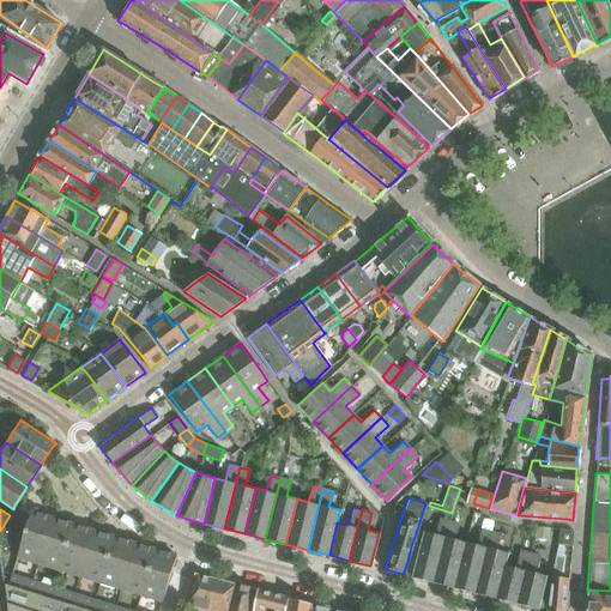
[(52,516),(30,510),(17,555),(37,562),(52,516)]
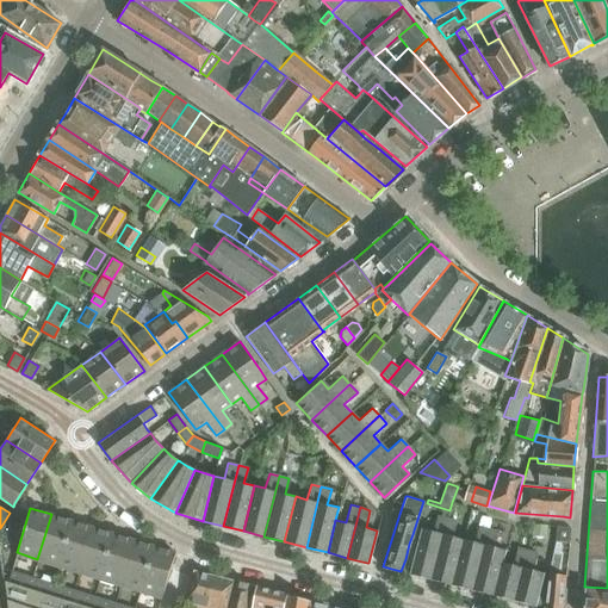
[(51,514),(37,559),(57,565),(72,520),(51,514)]
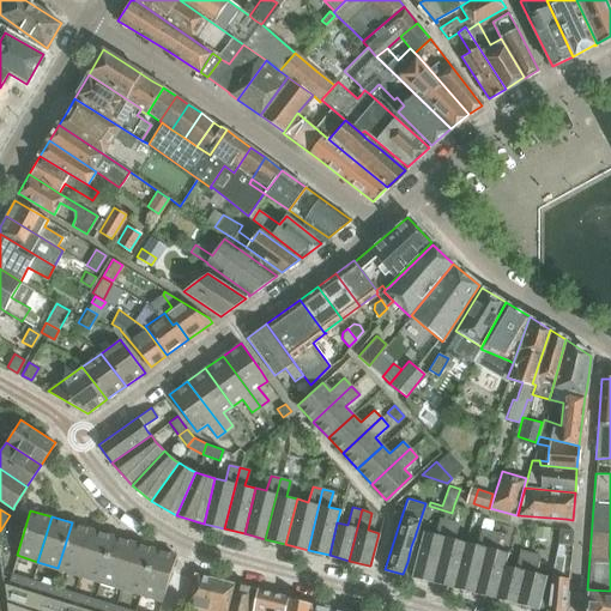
[(448,520),(437,518),(434,534),(422,531),(411,576),(431,581),(448,520)]
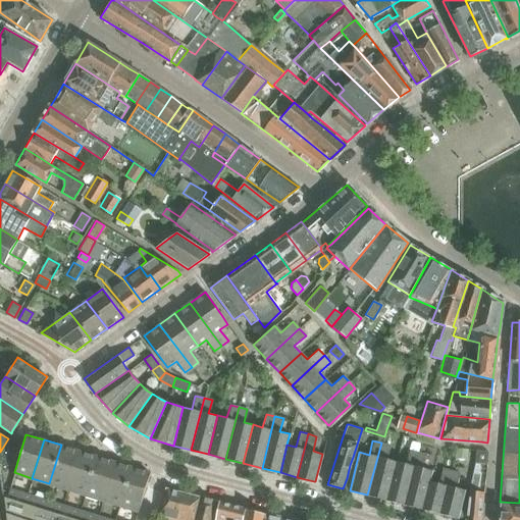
[(381,443),(367,495),(385,500),(396,461),(386,459),(390,445),(381,443)]
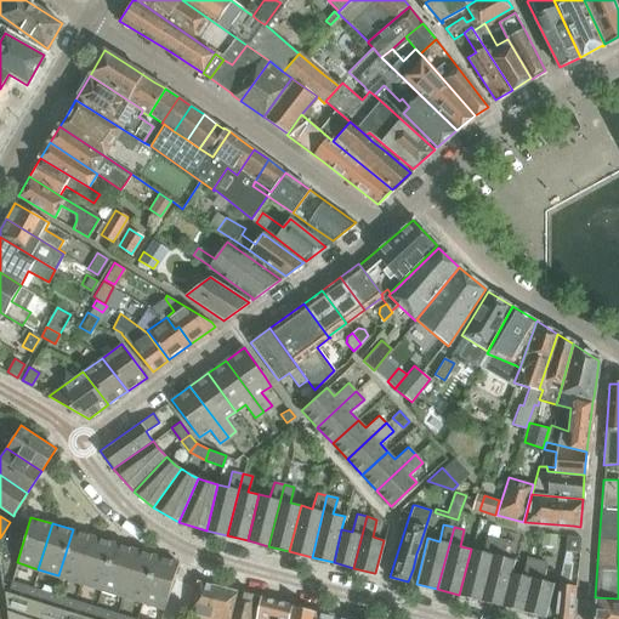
[(80,581),(94,537),(73,529),(58,575),(80,581)]
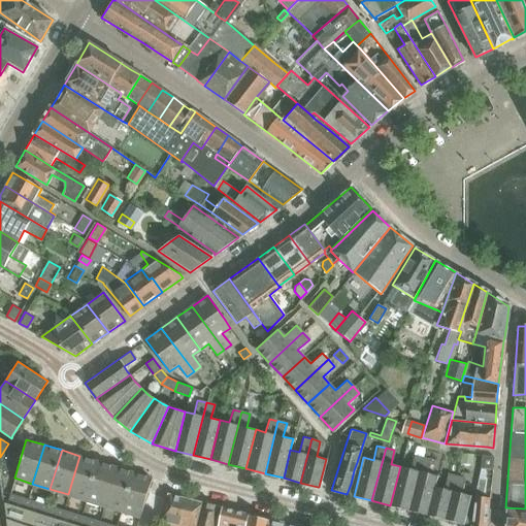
[(461,453),(460,462),(470,463),(471,454),(461,453)]
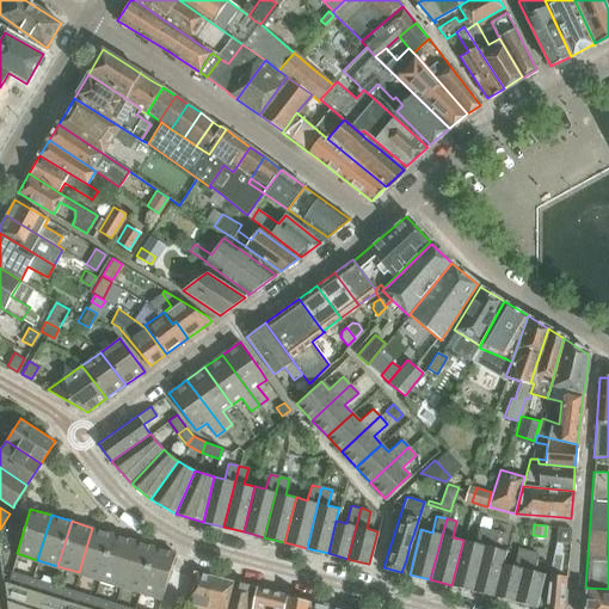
[(557,526),(555,541),(568,542),(570,542),(571,528),(557,526)]
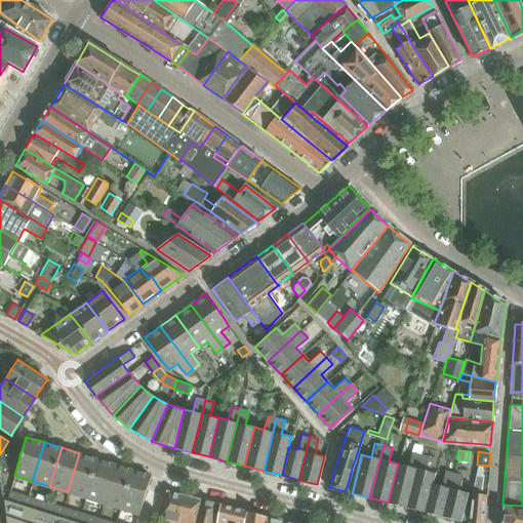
[(398,464),(388,503),(405,507),(418,454),(410,452),(407,466),(398,464)]
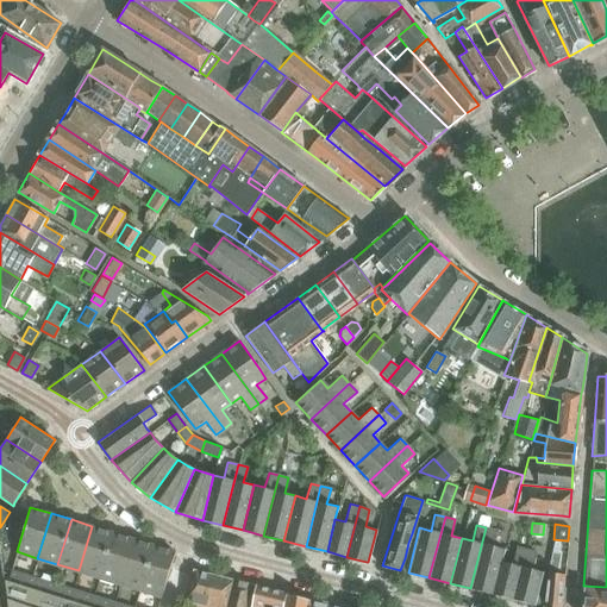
[(92,526),(79,570),(99,577),(112,532),(92,526)]
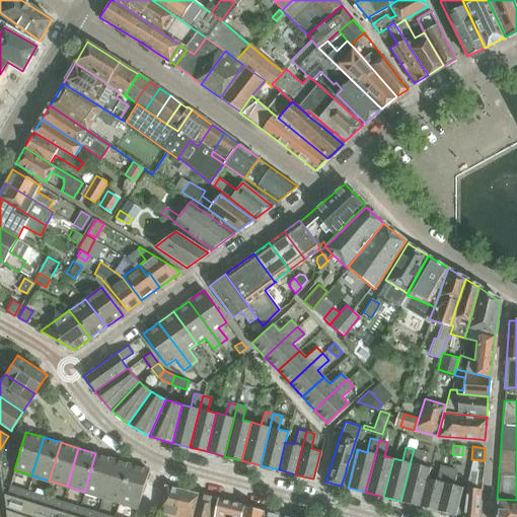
[(414,449),(400,501),(420,506),(427,478),(429,467),(419,465),(423,451),(414,449)]
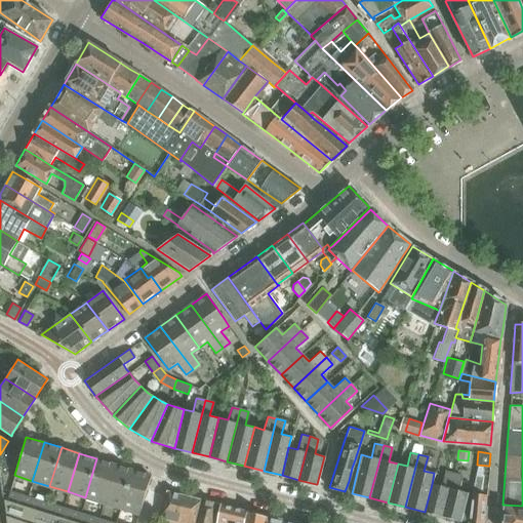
[(103,503),(115,464),(96,458),(85,497),(103,503)]
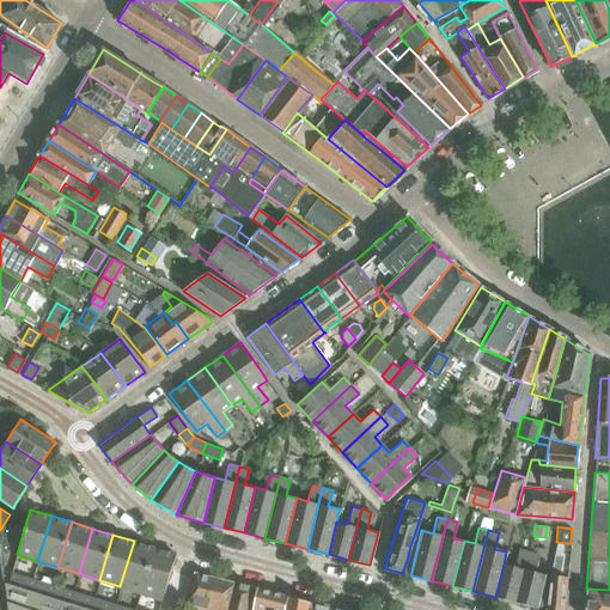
[(140,592),(154,548),(134,541),(120,586),(140,592)]
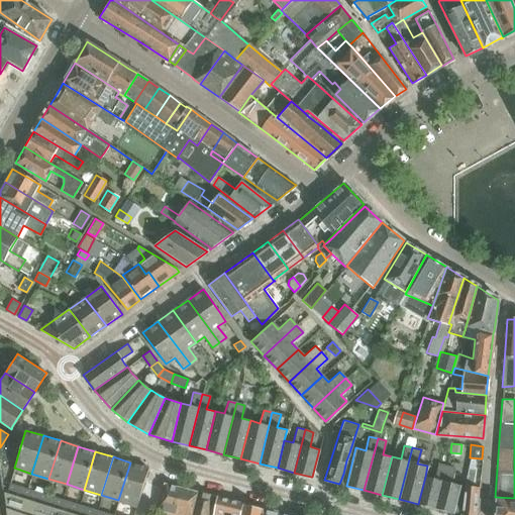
[(464,485),(459,514),(461,514),(475,514),(478,487),(472,486),(475,471),(473,470),(475,458),(470,458),(464,485)]
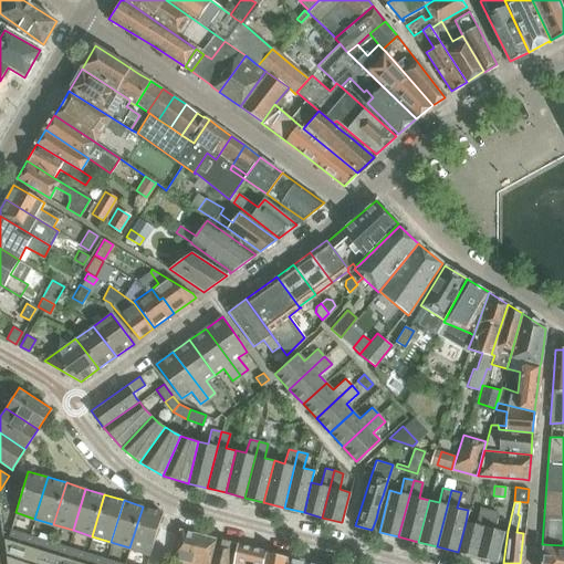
[(163,512),(143,507),(129,547),(149,554),(158,525),(163,512)]
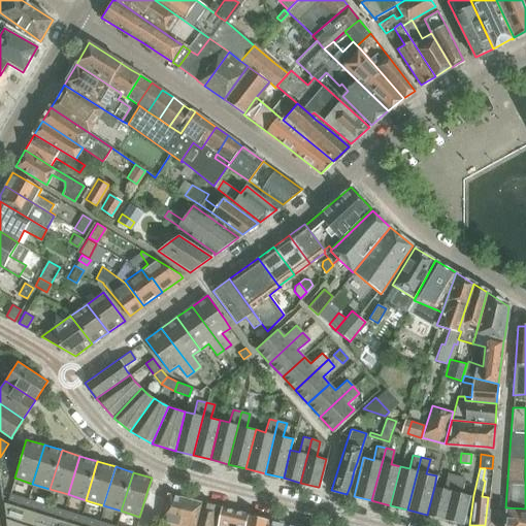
[(434,487),(427,515),(444,519),(455,475),(447,473),(442,488),(434,487)]
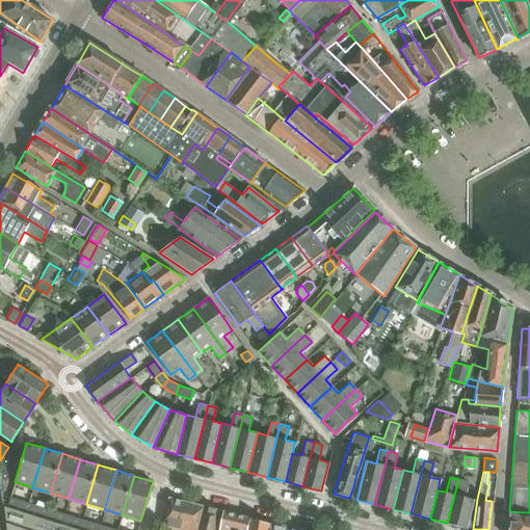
[(458,479),(447,523),(467,528),(474,499),(464,497),(468,481),(458,479)]
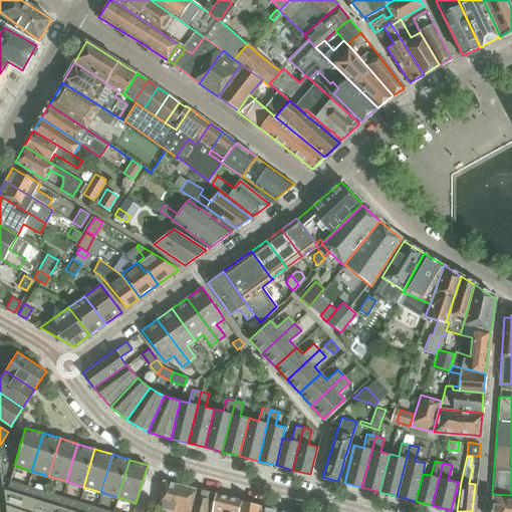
[(26,491),(28,485),(9,479),(7,486),(26,491)]
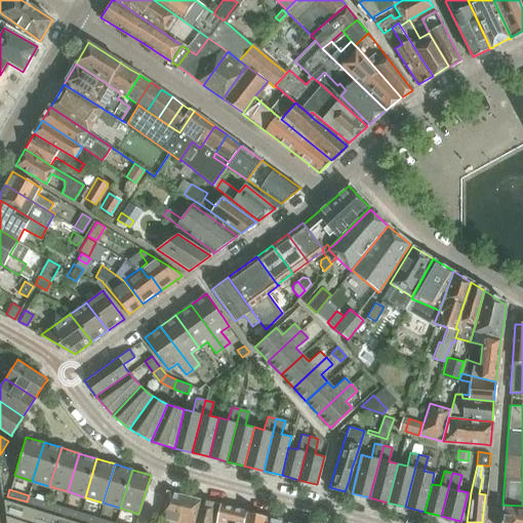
[(176,522),(184,495),(166,491),(165,493),(158,519),(169,521),(168,522),(176,522)]
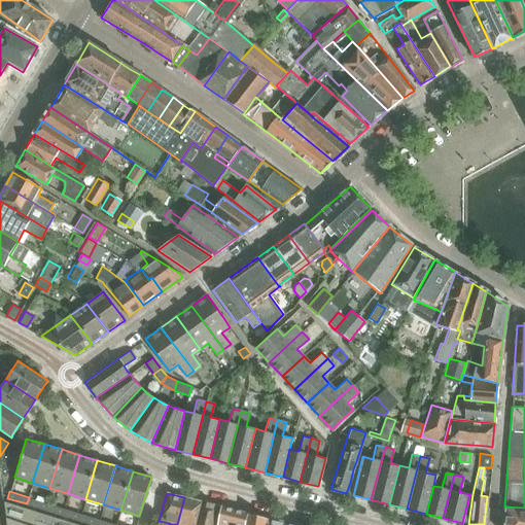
[(29,497),(27,503),(43,509),(45,502),(29,497)]
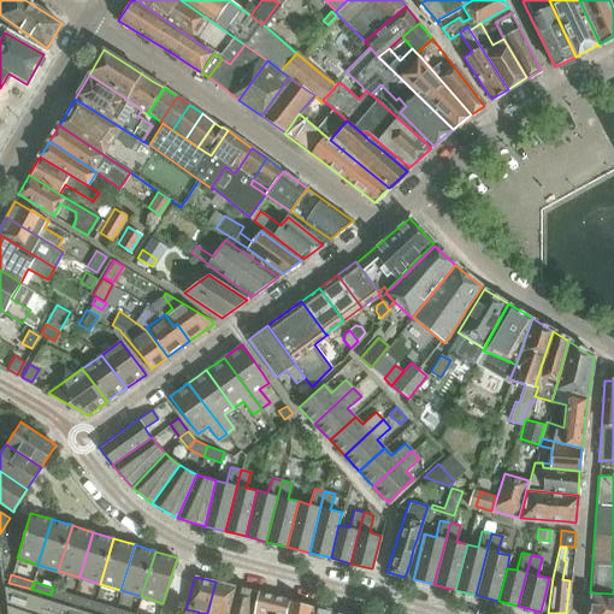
[(229,613),(235,586),(216,582),(207,613),(229,613)]
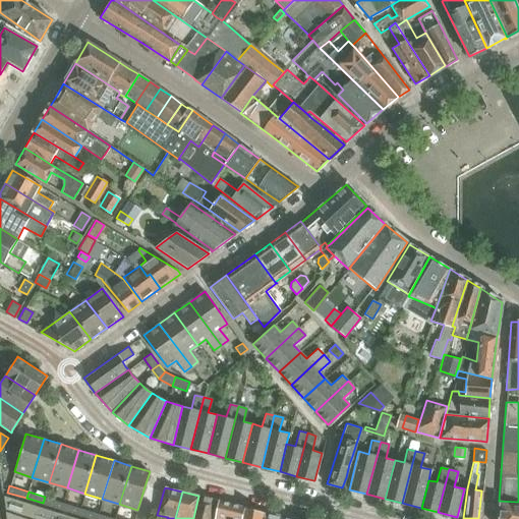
[(79,518),(3,495),(6,518),(79,518)]
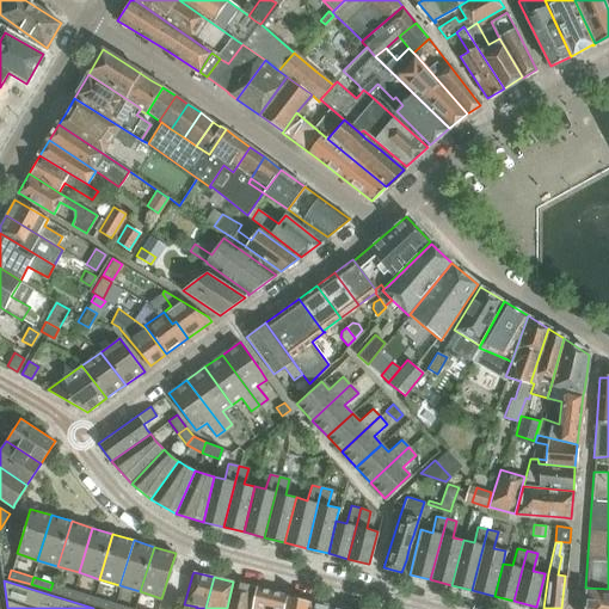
[(251,608),(254,588),(233,582),(227,608),(251,608)]
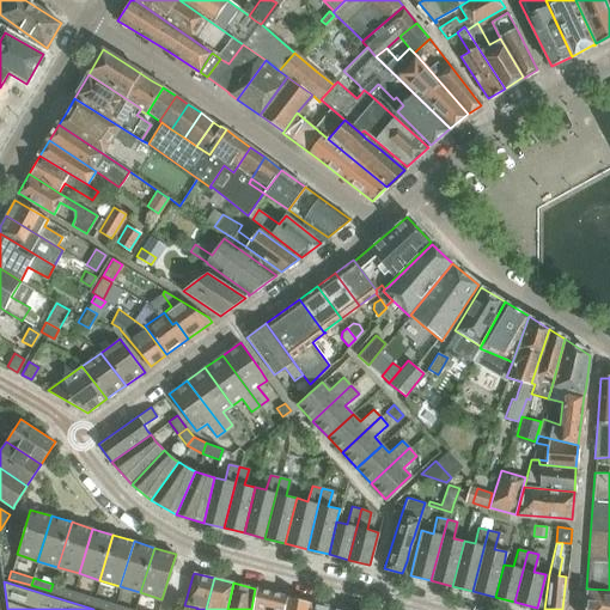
[(53,584),(50,591),(71,598),(73,590),(53,584)]
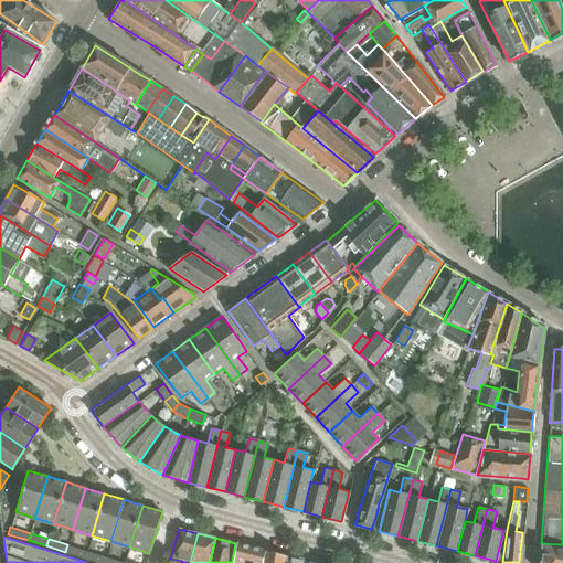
[(232,562),(262,562),(264,551),(250,546),(235,543),(232,562)]
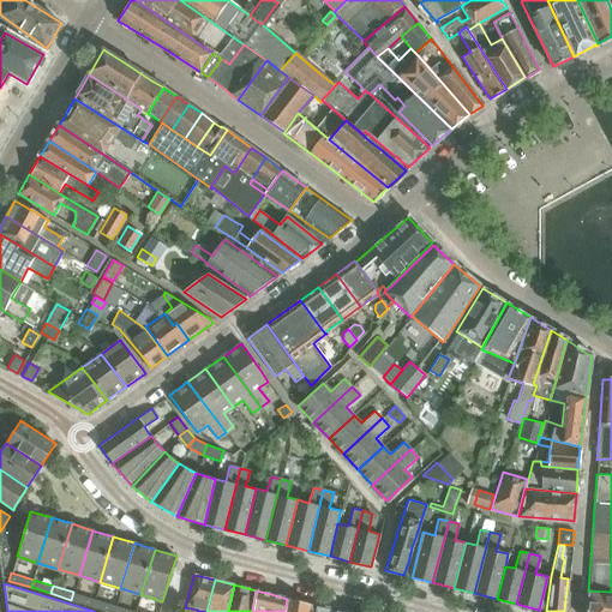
[(611,611),(611,592),(588,591),(587,611),(611,611)]
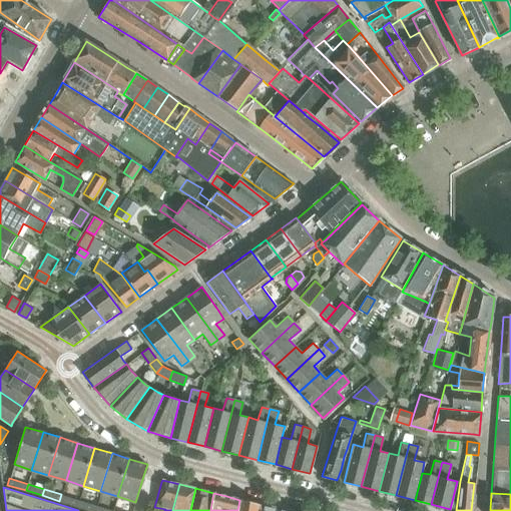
[(61,494),(59,501),(77,506),(79,499),(61,494)]
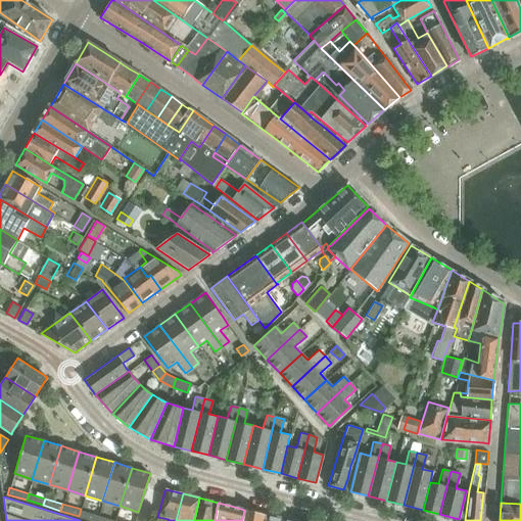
[(81,509),(79,516),(94,520),(95,520),(98,515),(81,509)]
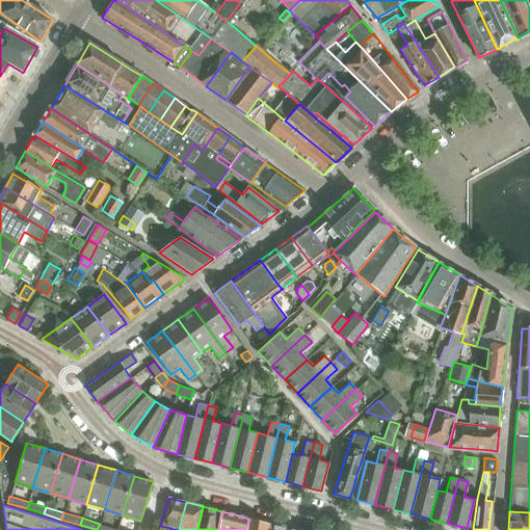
[(246,529),(267,529),(269,524),(248,519),(246,529)]
